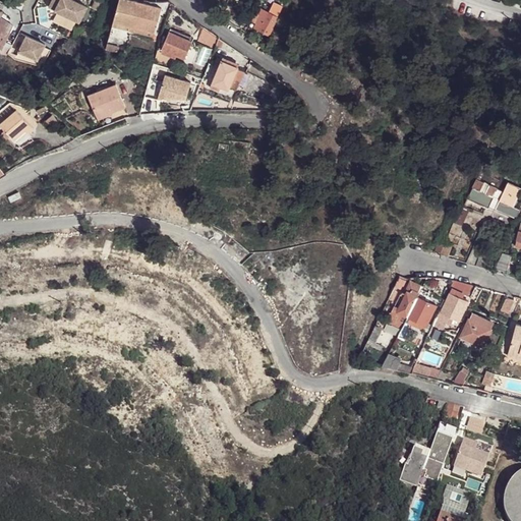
[(13,0),(12,0),(10,5),(22,11),(25,5),(15,1),(13,0)]
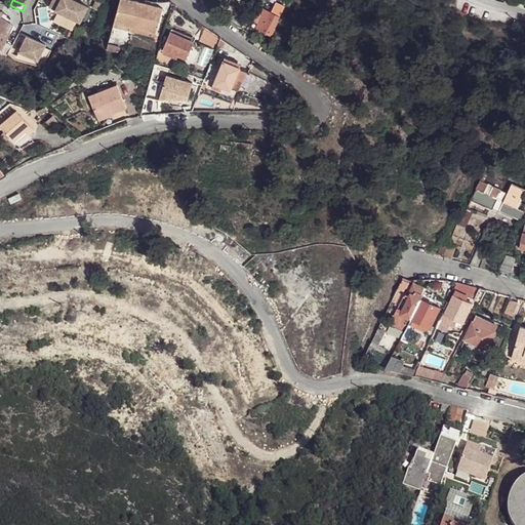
[(59,0),(51,0),(48,8),(54,11),(59,0)]
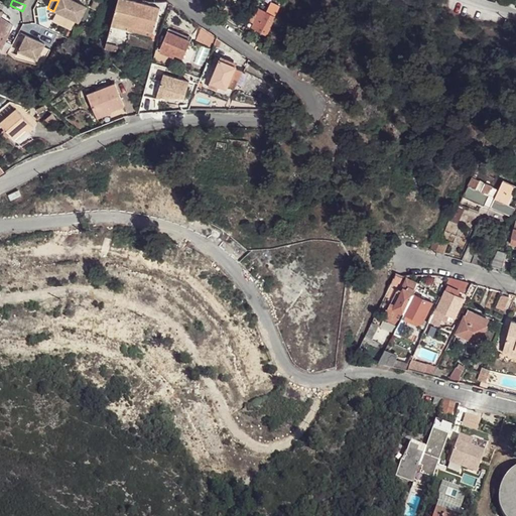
[(58,0),(53,11),(79,22),(86,7),(71,0),(58,0)]
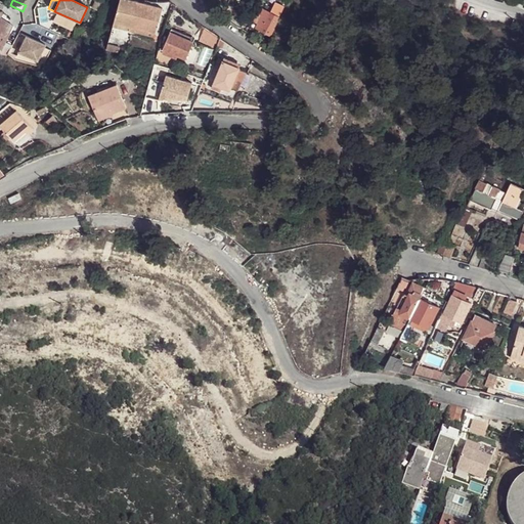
[(151,6),(130,0),(121,0),(115,22),(130,26),(130,27),(157,35),(163,12),(150,9),(151,6)]
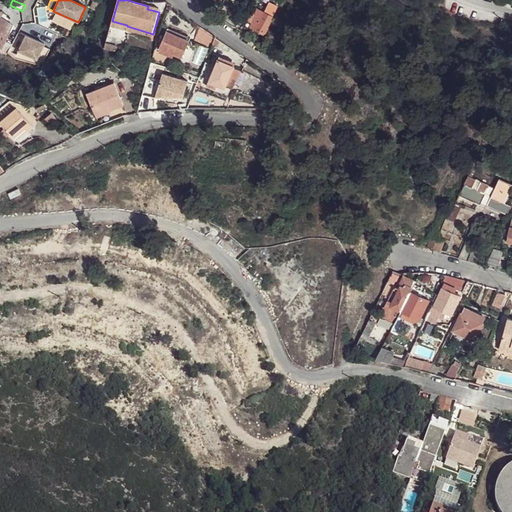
[(251,28),(265,35),(279,6),(269,2),(262,17),(257,15),(253,24),(251,28)]
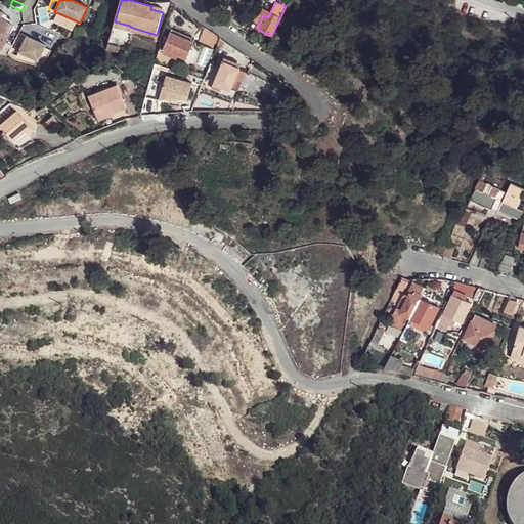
[(259,25),(263,15),(258,12),(254,22),(259,25)]
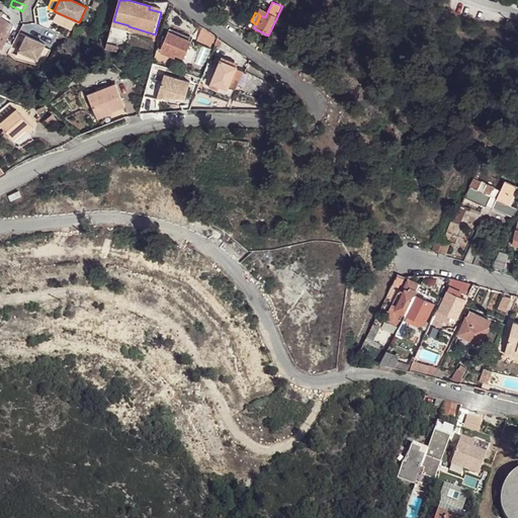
[(0,15),(0,19),(7,24),(8,21),(0,15)]
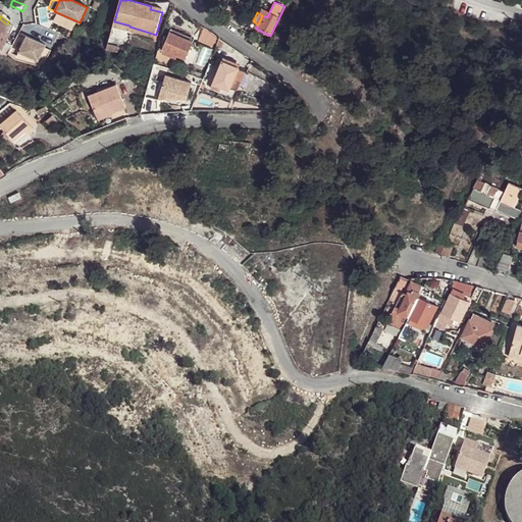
[(0,49),(3,51),(14,25),(8,21),(7,24),(0,19),(0,49)]
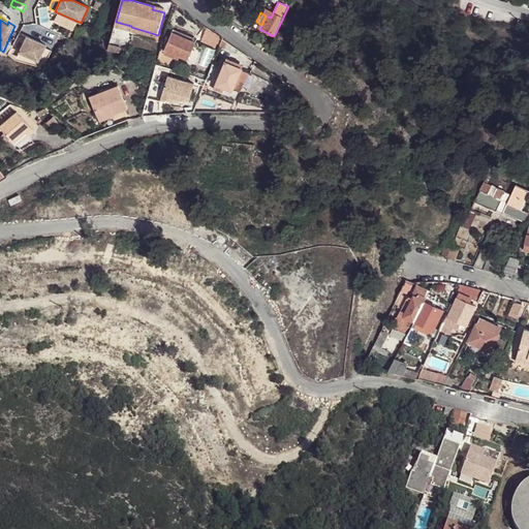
[(158,35),(131,27),(130,31),(157,38),(158,35)]
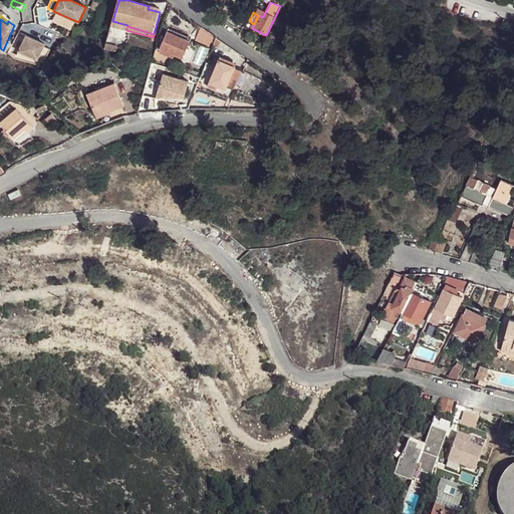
[(168,28),(167,31),(168,31),(191,41),(192,39),(168,28)]
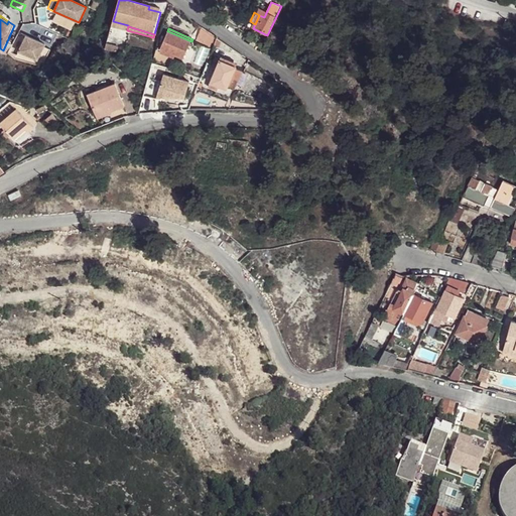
[(218,39),(203,29),(197,42),(213,49),(218,39)]
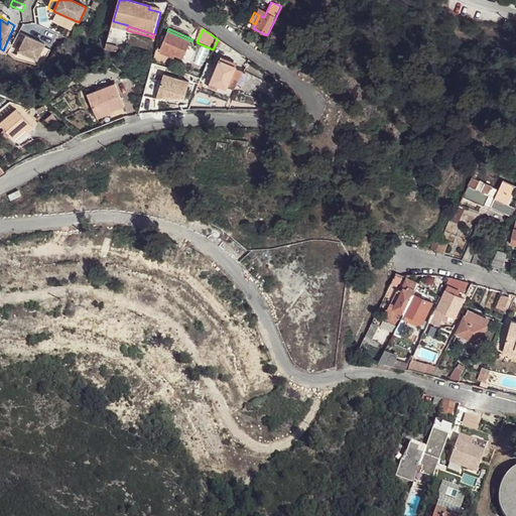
[(168,31),(160,49),(161,49),(175,55),(183,59),(191,41),(168,31)]
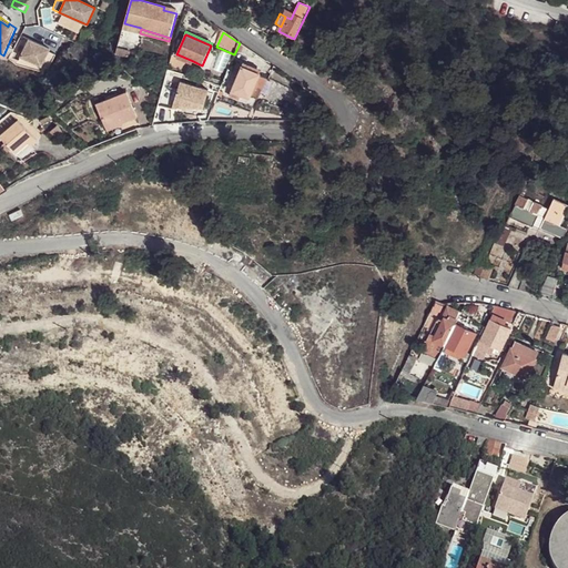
[(31,40),(22,58),(49,71),(57,56),(50,53),(52,50),(31,40)]
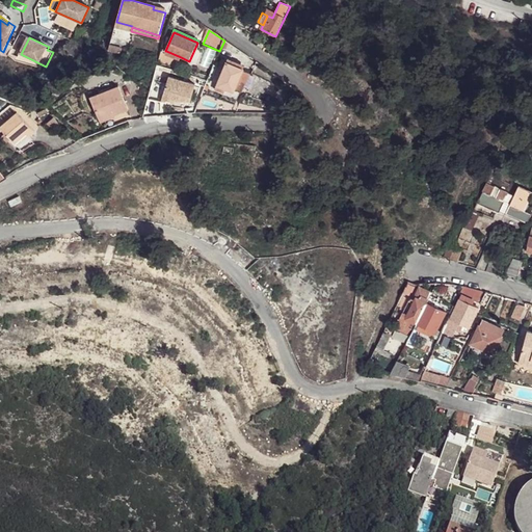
[(111,44),(109,51),(123,54),(124,48),(111,44)]
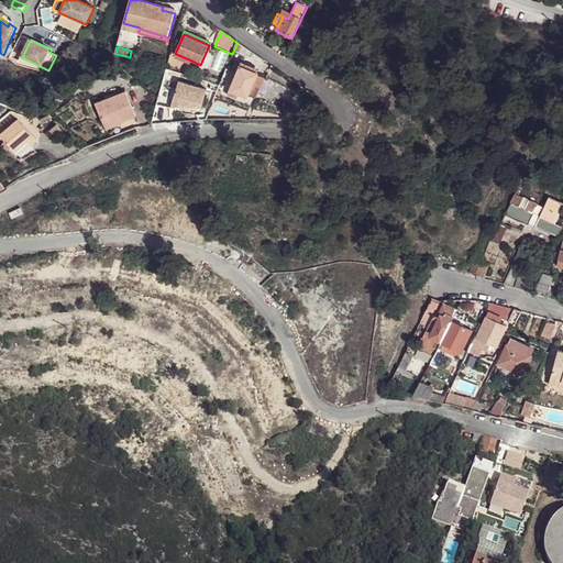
[(191,61),(176,54),(175,58),(190,66),(191,61)]
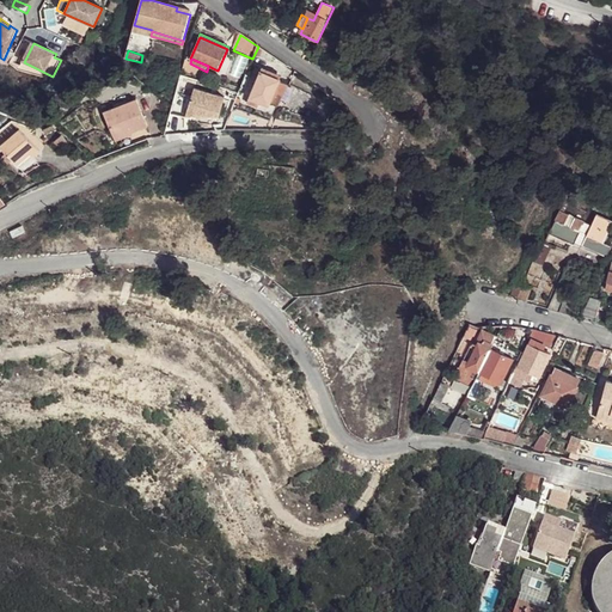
[(279,80),(281,74),(262,67),(248,103),(257,106),(259,102),(268,105),(270,101),(279,105),(283,91),(287,84),(279,80)]
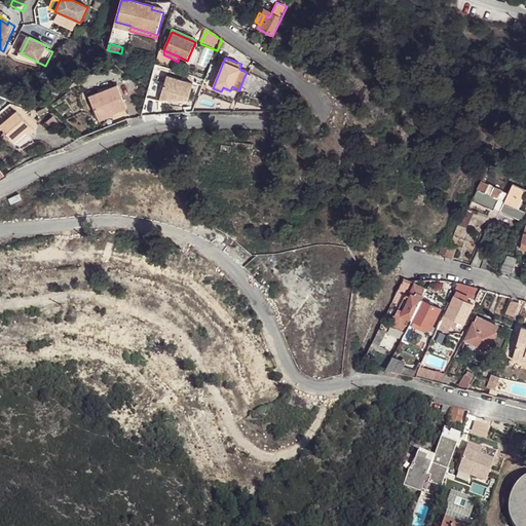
[(193,84),(167,76),(160,102),(181,101),(188,100),(193,84)]
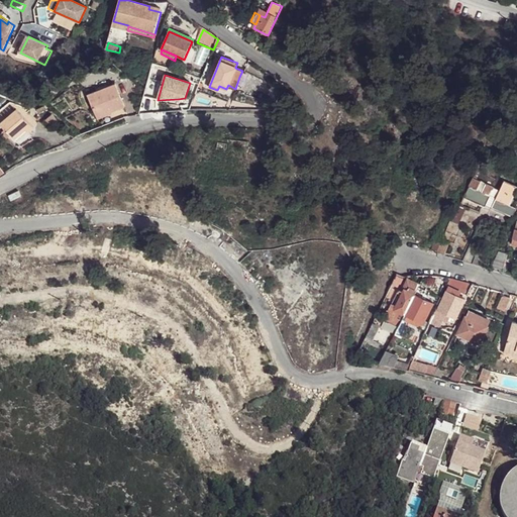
[(100,91),(90,95),(99,116),(113,111),(114,113),(127,107),(117,84),(106,89),(104,83),(97,86),(100,91)]
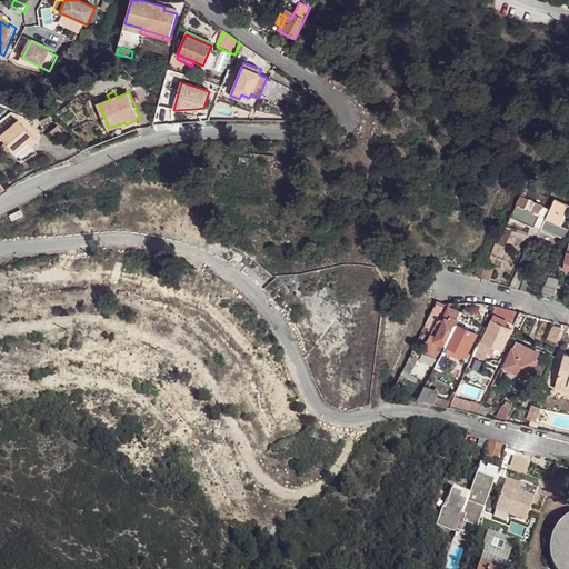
[(19,120),(1,138),(16,152),(27,141),(29,143),(32,147),(38,140),(19,120)]
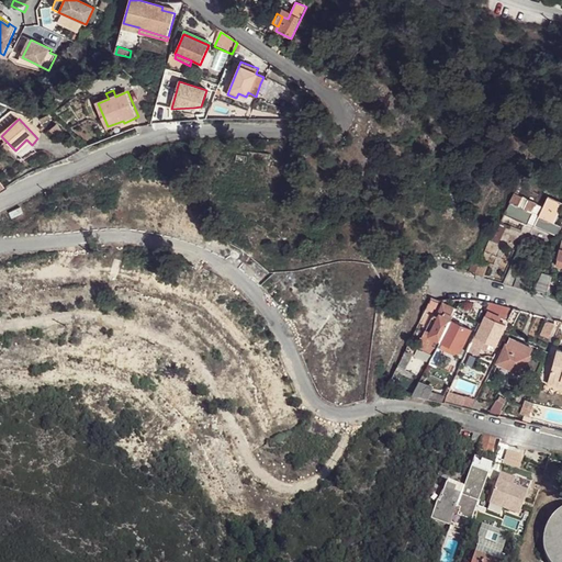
[(123,121),(108,126),(110,131),(125,124),(124,123),(123,121)]
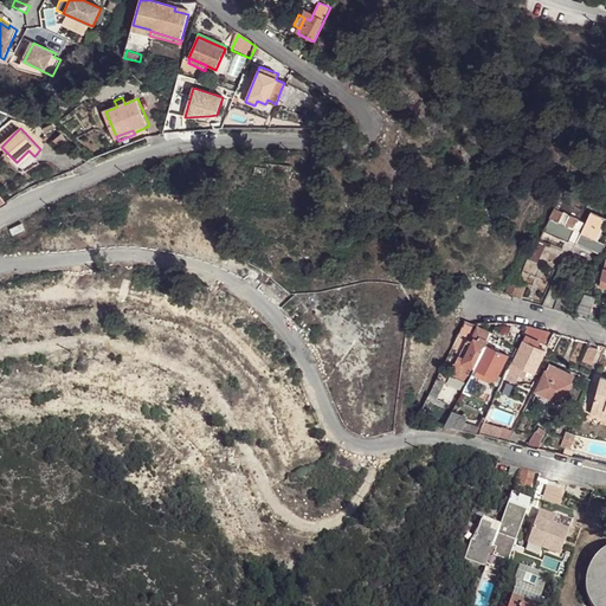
[(62,133),(53,140),(60,147),(68,140),(62,133)]
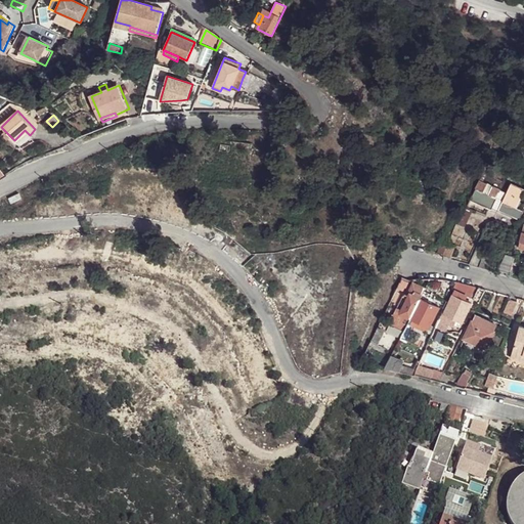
[(14,140),(16,142),(27,132),(25,130),(14,140)]
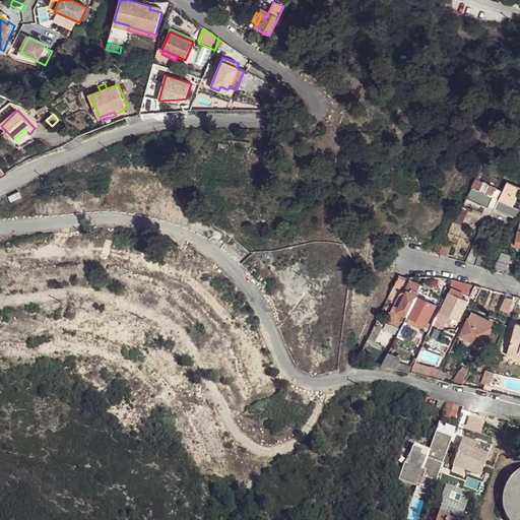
[(474,175),(477,177),(483,163),(483,161),(481,160),(477,159),(471,174),(474,175)]
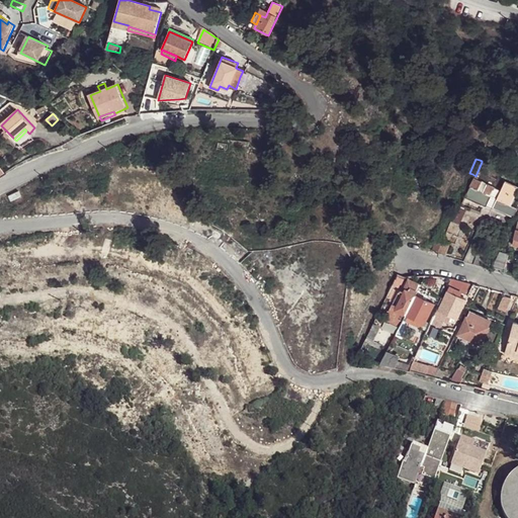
[(475,178),(465,198),(486,207),(486,205),(491,196),(478,190),(482,181),(478,179),(475,178)]
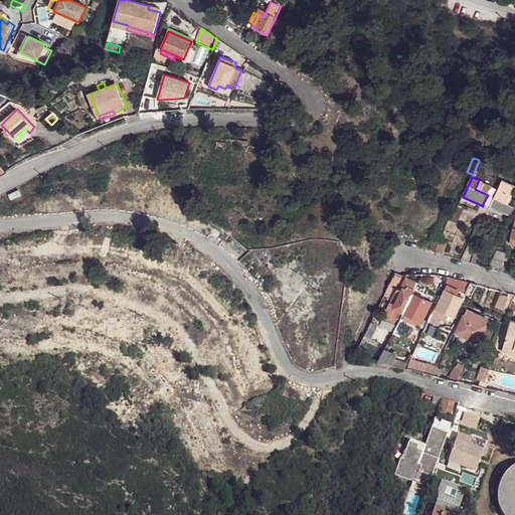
[(494,197),(508,204),(514,188),(514,185),(502,179),(498,189),(494,197)]
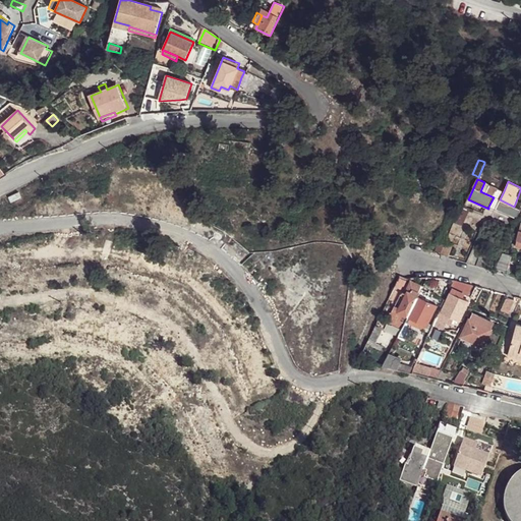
[(480,191),(494,197),(498,188),(484,182),(480,191)]
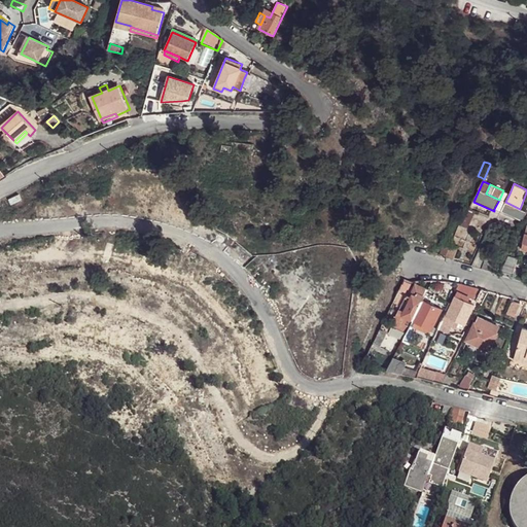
[(494,209),(497,210),(500,212),(505,202),(510,194),(505,192),(503,190),(499,200),(494,209)]
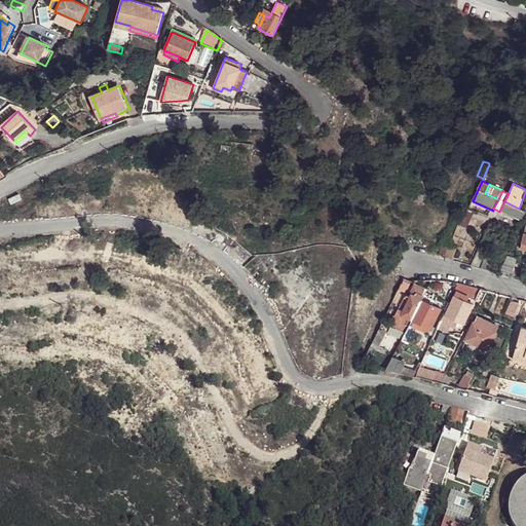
[(504,201),(499,212),(521,221),(525,211),(519,209),(504,201)]
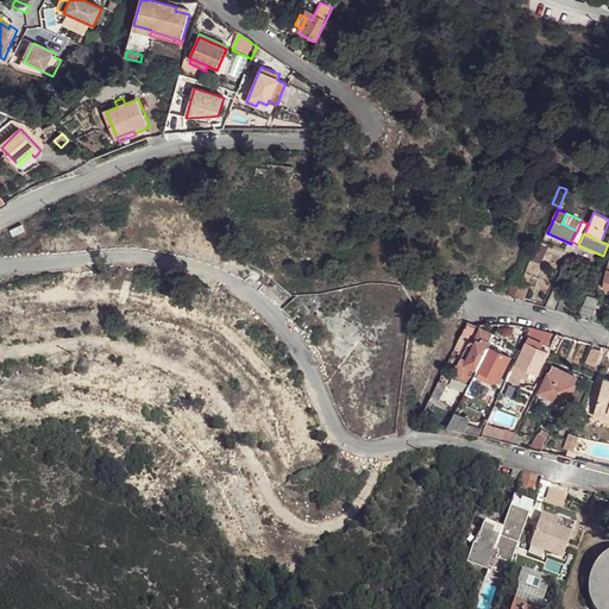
[(548,245),(542,243),(533,262),(540,264),(548,245)]
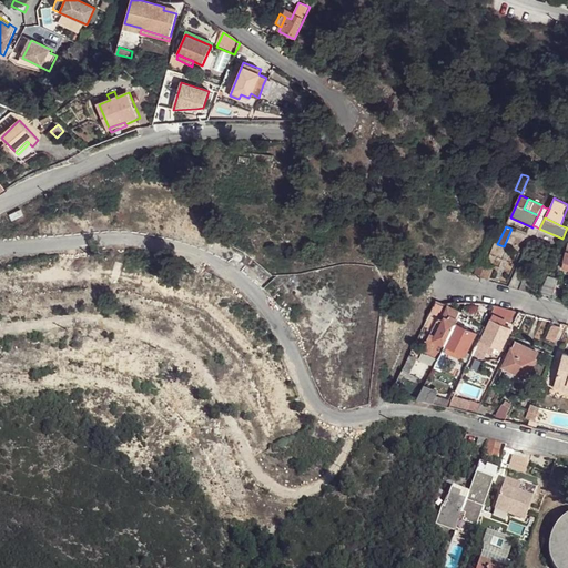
[(478,275),(480,276),(486,263),(485,262),(478,260),(474,273),(478,275)]
